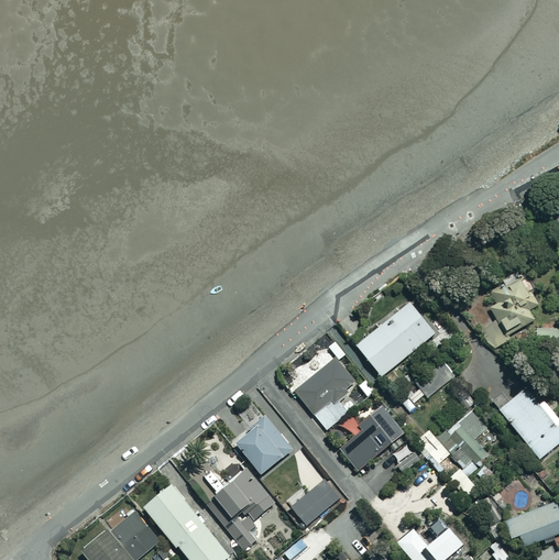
[(480,330),(493,348),(507,339),(505,336),(533,320),(527,310),(537,305),(530,294),(537,289),(526,272),(503,286),(500,281),(485,289),(493,305),(488,308),(493,319),(480,330)]
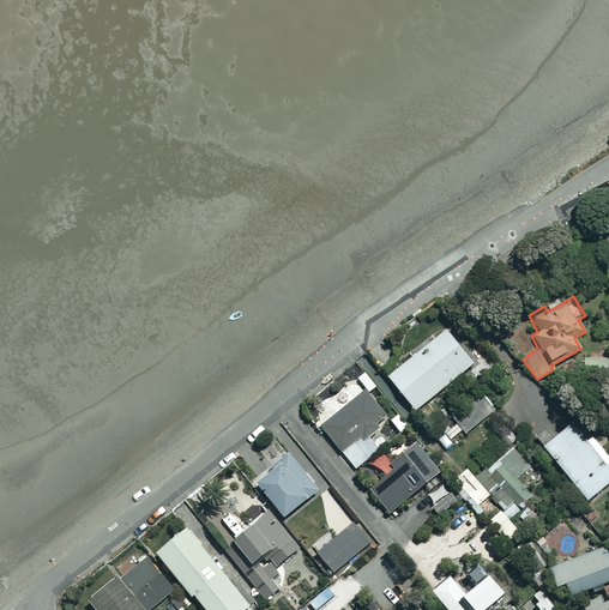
[(474,362),(446,328),(387,375),(415,409),(474,362)]
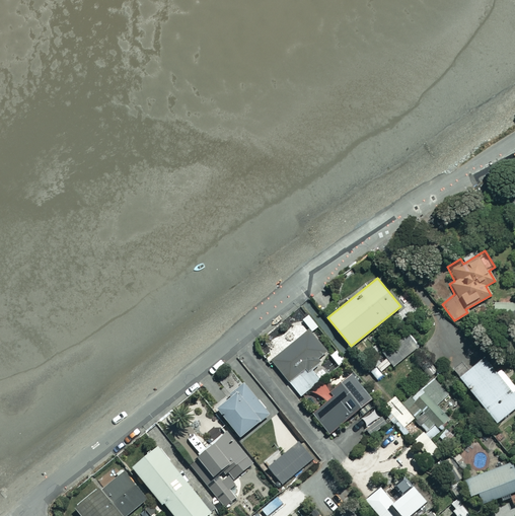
[(514,303),(492,303),(492,316),(514,316),(514,303)]
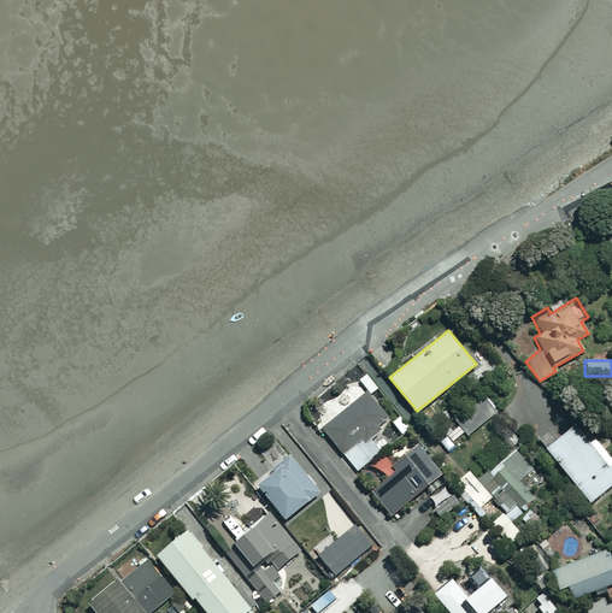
[(388,416),(366,389),(321,426),(355,469),(378,449),(369,437),(381,428),(377,424),(388,416)]
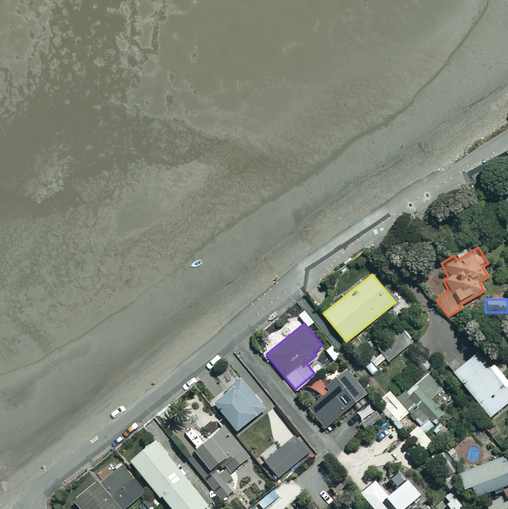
[(384,361),(410,341),(399,326),(373,347),(384,361)]
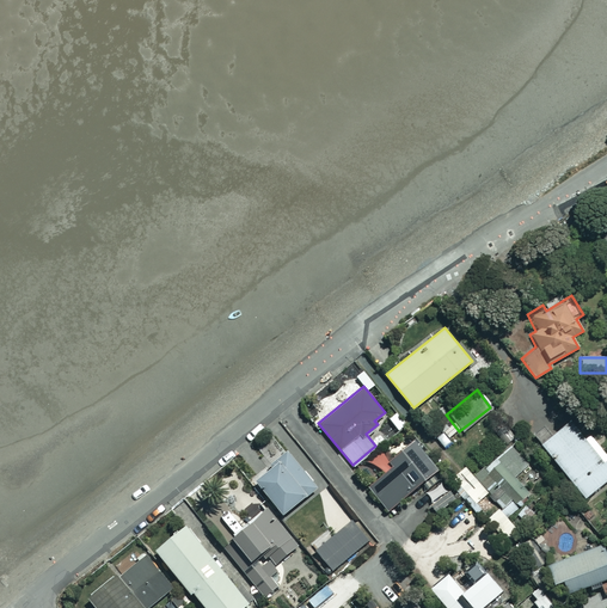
[(583,442),(570,425),(540,449),(583,501),(606,480),(606,460),(589,437),(583,442)]
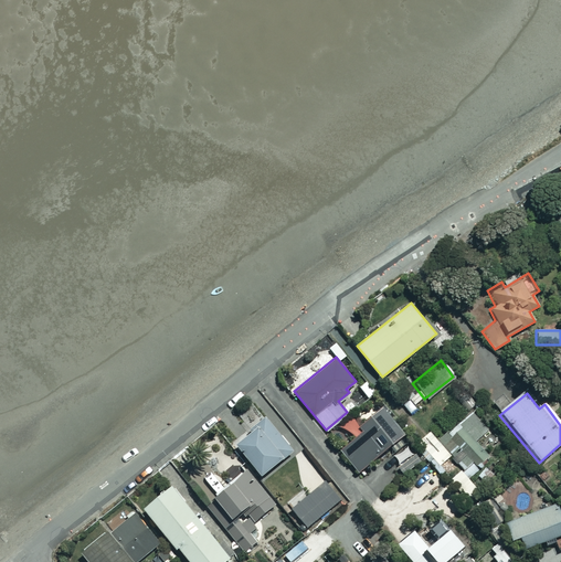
[(406,433),(385,407),(362,426),(364,431),(341,449),(359,472),(406,433)]
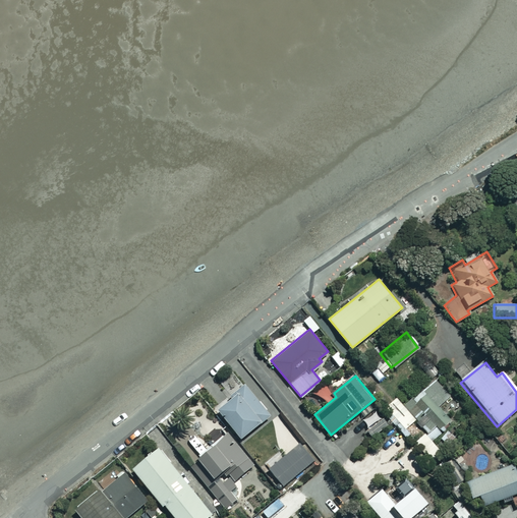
[(448,394),(435,379),(422,389),(425,393),(415,402),(411,397),(403,404),(432,437),(439,432),(437,429),(449,418),(437,404),(448,394)]
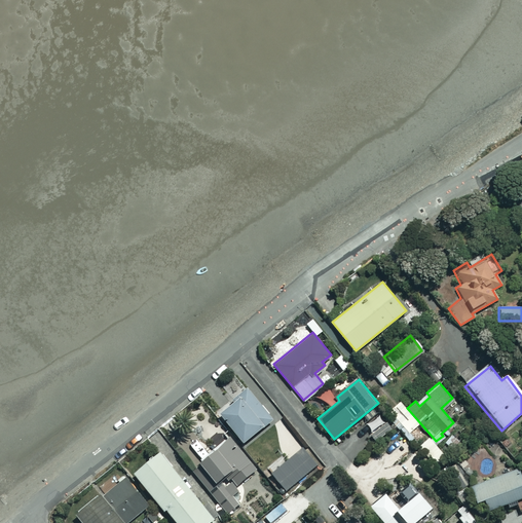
[(273,418),(247,386),(231,399),(235,403),(221,414),(245,443),(266,426),(265,425),(273,418)]
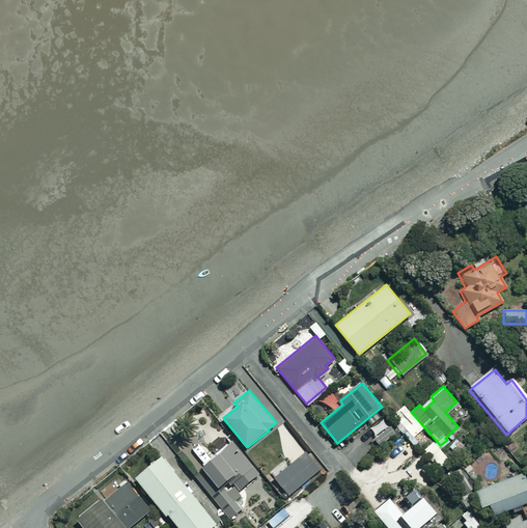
[(421,426),(403,404),(392,413),(410,436),(421,426)]
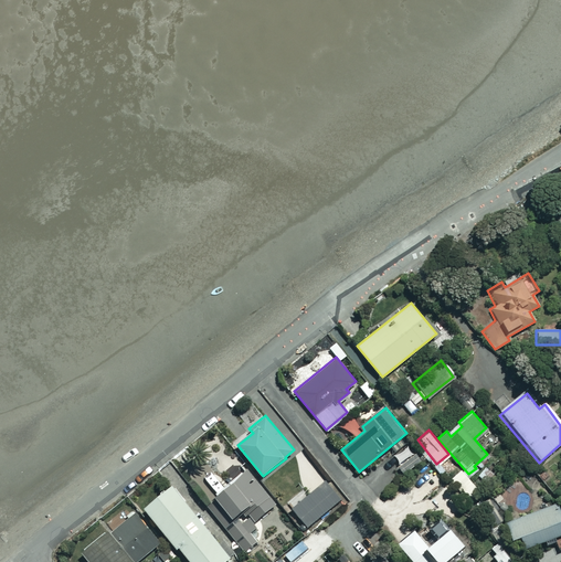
[(275,504),(249,472),(207,505),(243,550),(256,540),(249,531),(255,526),(245,513),(246,511),(254,520),(275,504)]
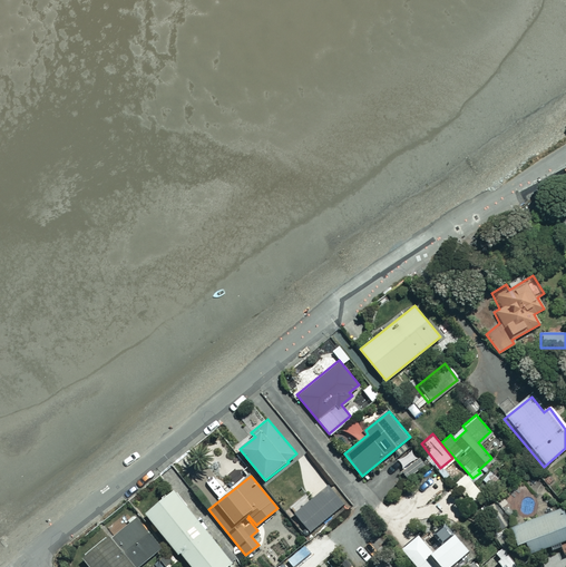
[(343,502),(328,484),(294,511),(309,530),(343,502)]
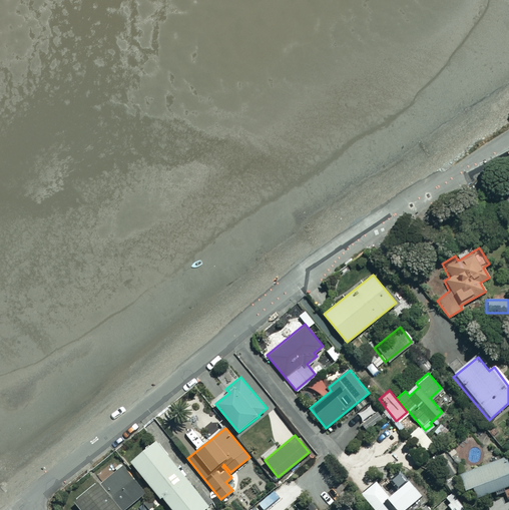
[(213,509),(156,440),(130,461),(160,497),(162,496),(173,509),(213,509)]
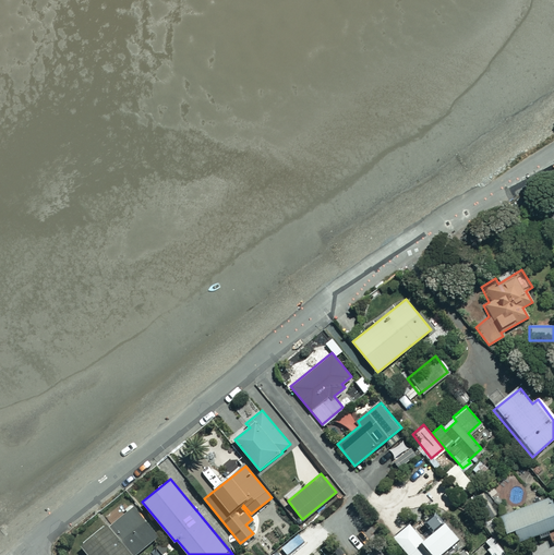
[(501,515),(509,537),(518,533),(522,543),(553,531),(553,499),(552,496),(501,515)]
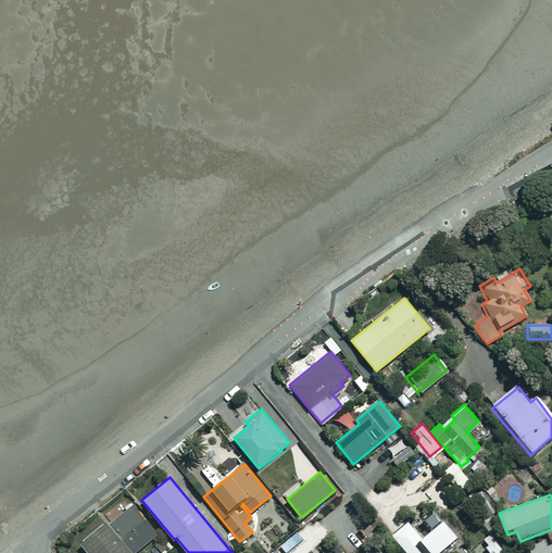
[(135,552),(159,535),(134,504),(110,524),(108,523),(80,544),(87,552),(135,552)]
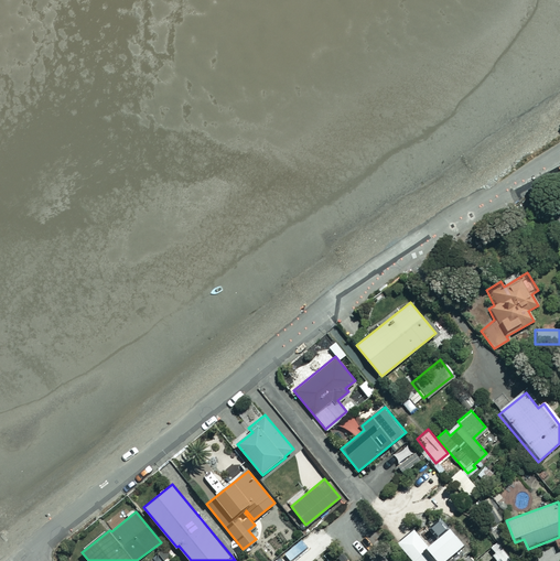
[(449,530),(440,519),(429,528),(438,539),(429,547),(415,529),(398,543),(412,560),(445,560),(465,545),(451,528),(449,530)]
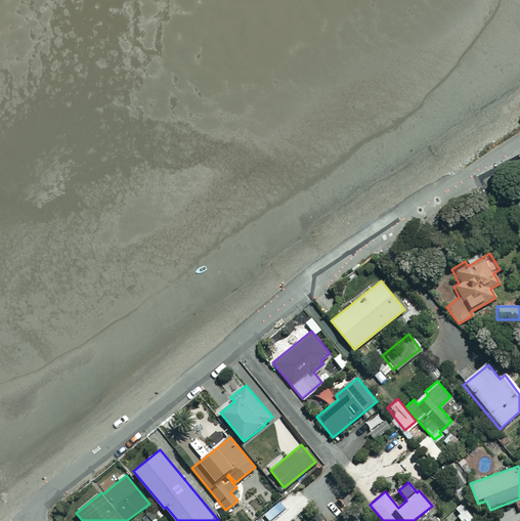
[(340,520),(361,520),(364,519),(354,509),(340,520)]
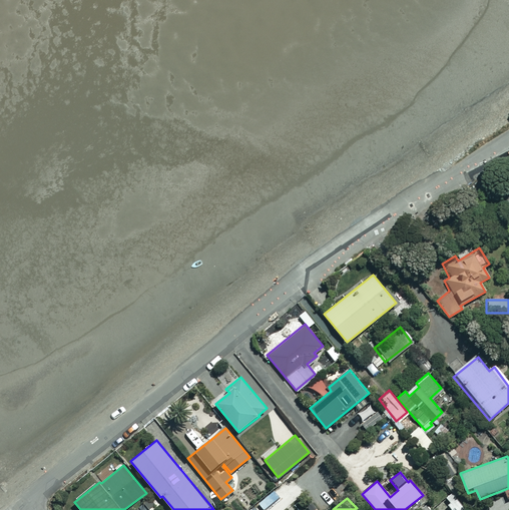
All buildings are outlined.
